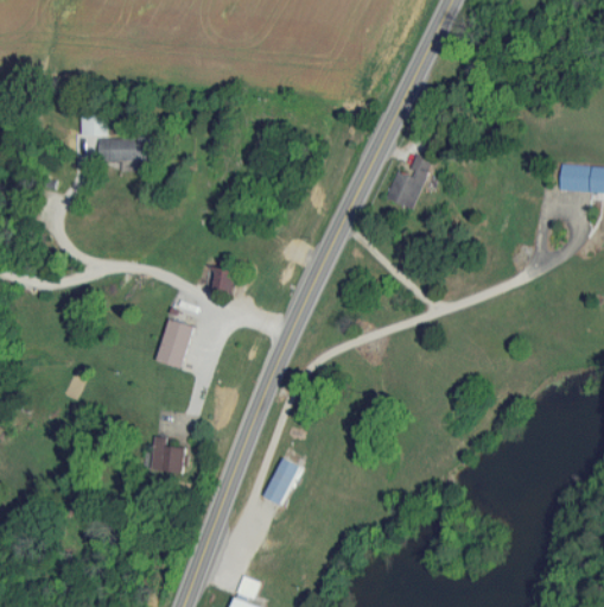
[(100,160),(150,162),(150,138),(106,138),(107,114),(81,114),(81,136),(101,136),(100,160)]
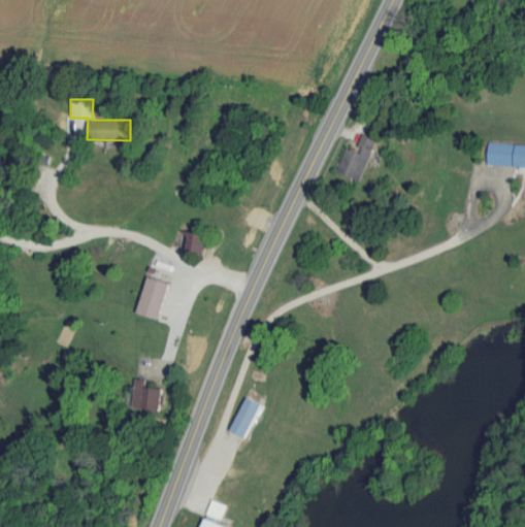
[(355,151),(345,146),(336,172),(360,180),(375,137),(362,132),(355,151)]
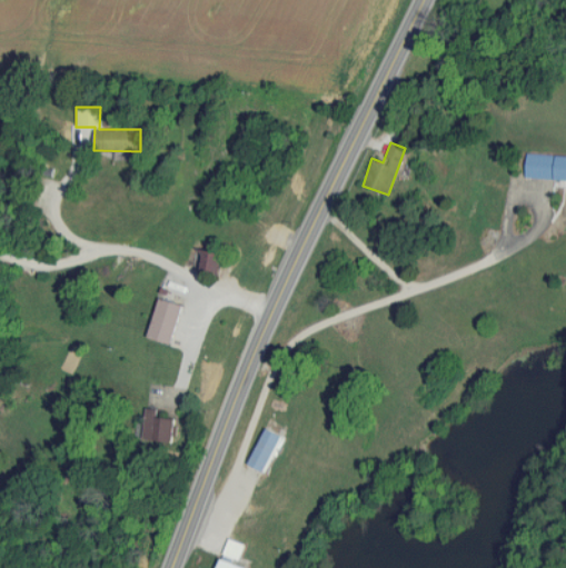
[(565,179),(565,157),(525,155),(524,178),(565,179)]
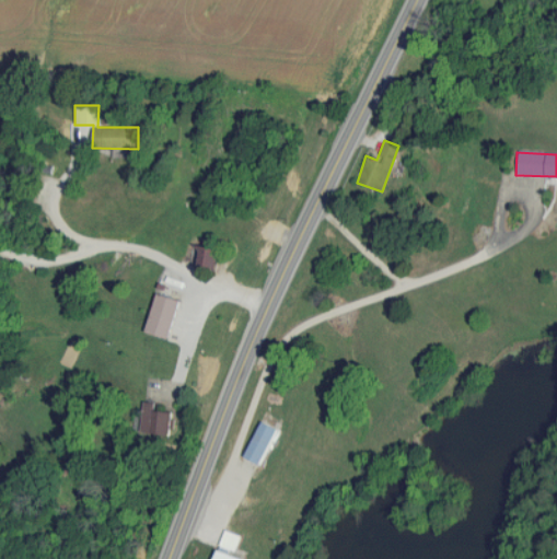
[(190,265),(217,265),(217,246),(190,246),(190,265)]
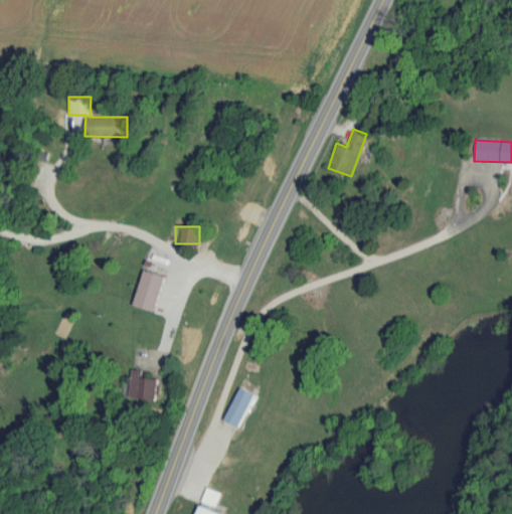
[(154,313),(165,277),(144,271),(133,306),(154,313)]
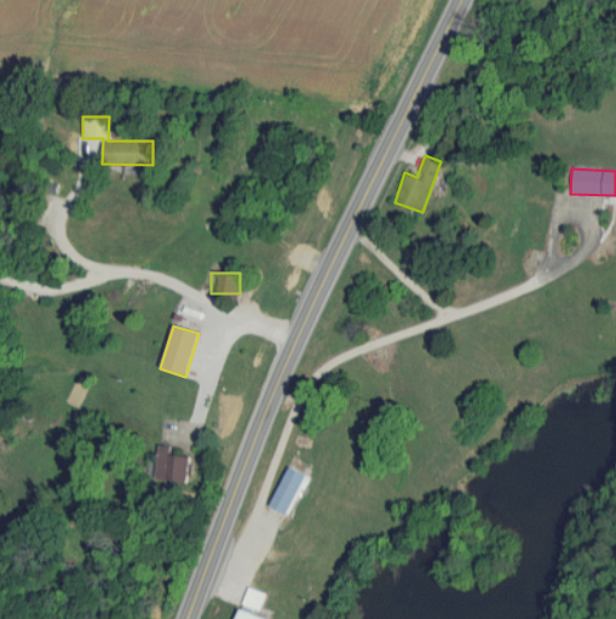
[(191,453),(156,448),(153,477),(188,482),(191,453)]
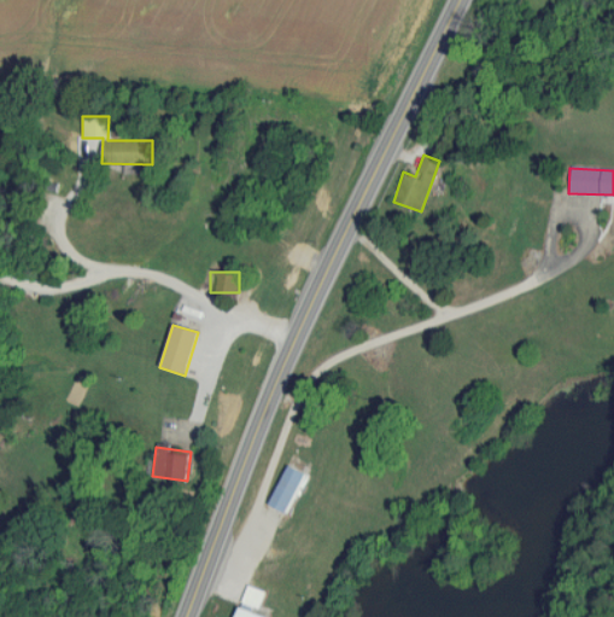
[(287,513),(307,473),(287,464),(268,504),(287,513)]
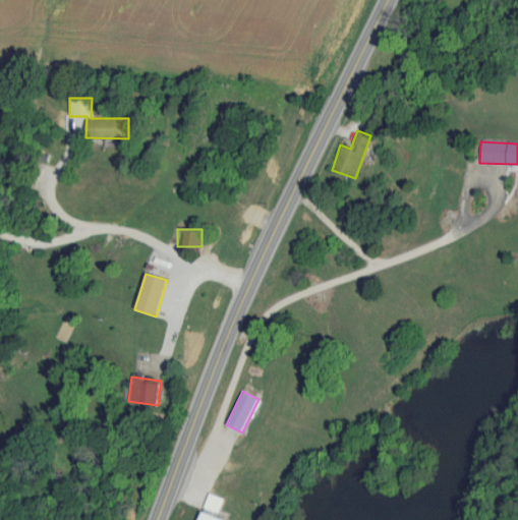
[(226,519),(227,518),(218,514),(224,500),(210,494),(197,519),(226,519)]
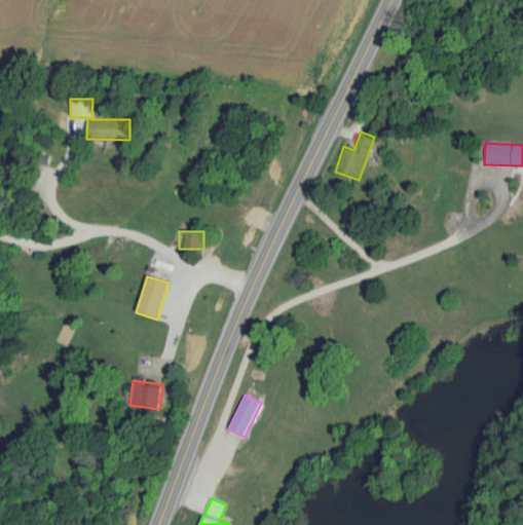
All buildings are outlined.
